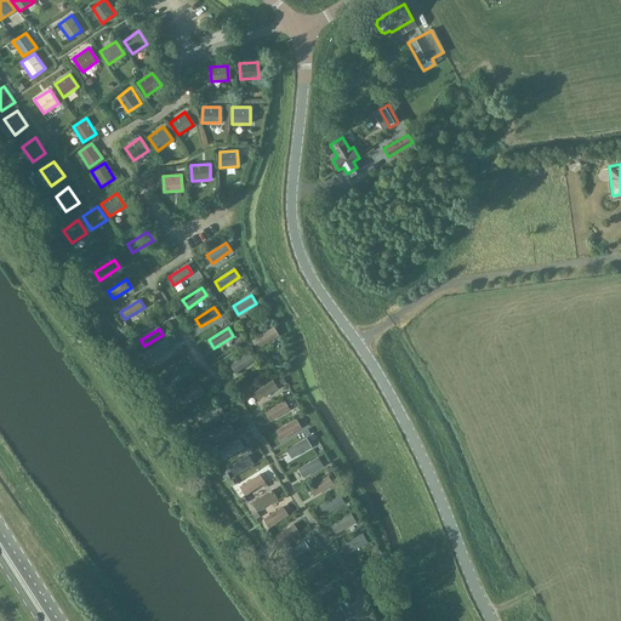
[(254,340),(258,348),(278,337),(274,329),(254,340)]
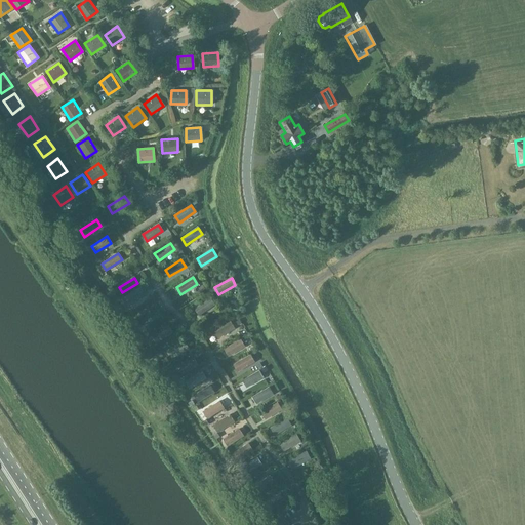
[(132,312),(150,299),(146,294),(134,303),(132,299),(127,304),(132,312)]
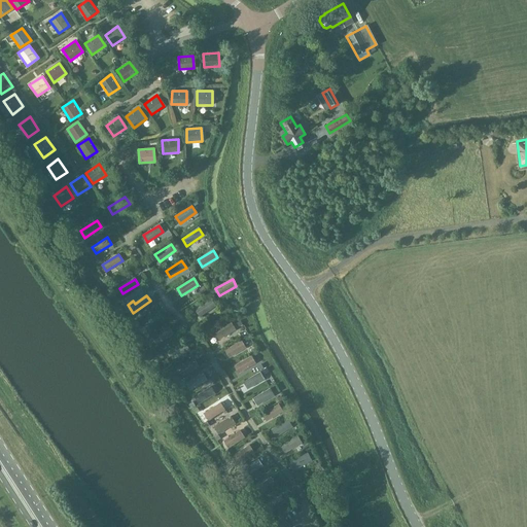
[(200,317),(216,306),(212,299),(195,310),(200,317)]
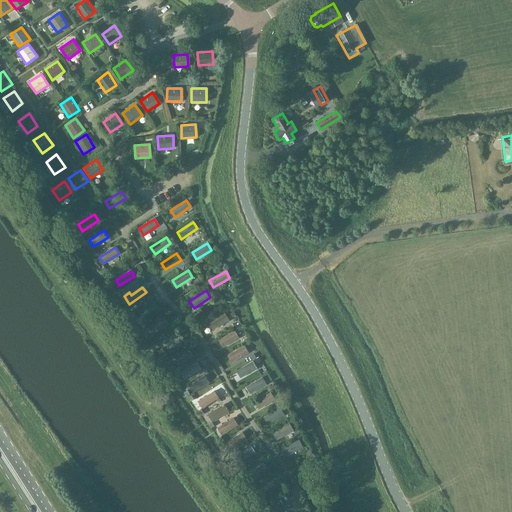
[(143,319),(159,308),(155,302),(138,312),(143,319)]
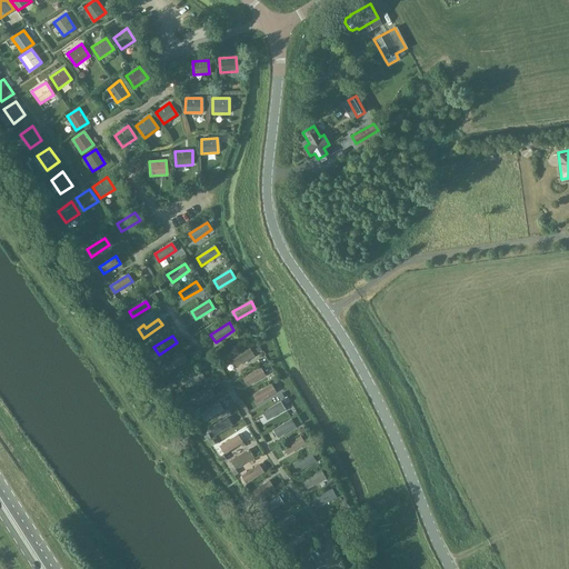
[(231,358),(236,367),(253,357),(249,349),(231,358)]
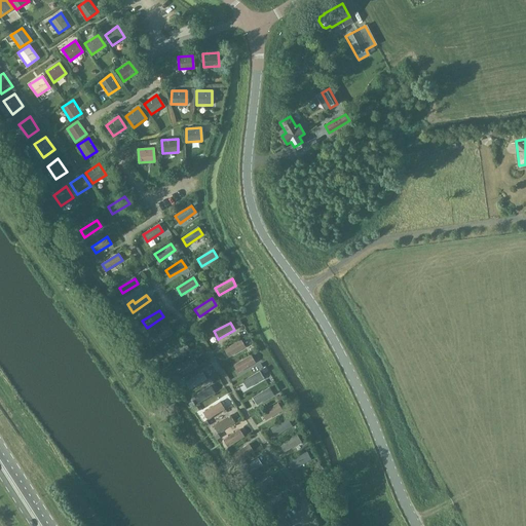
[(153,336),(157,343),(173,334),(168,327),(153,336)]
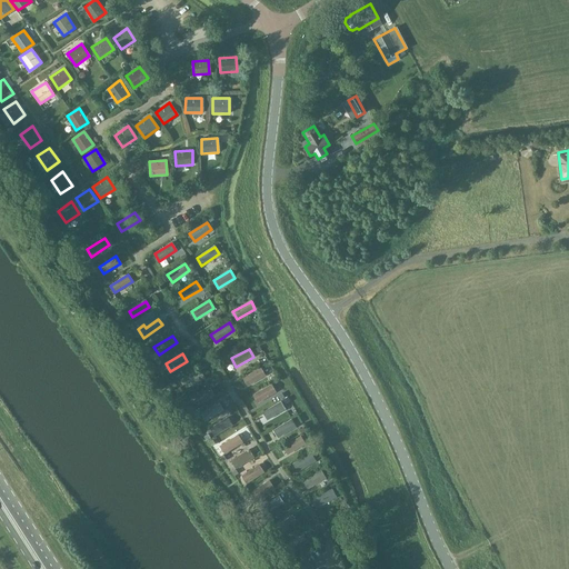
[(243,378),(248,386),(265,376),(260,368),(243,378)]
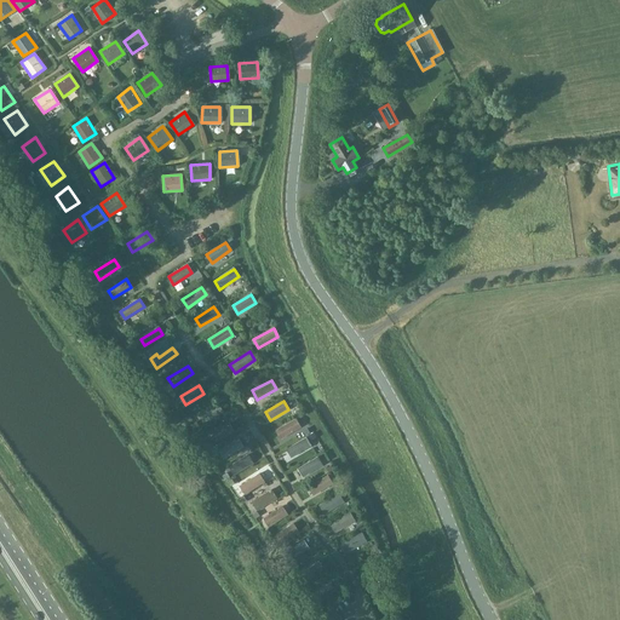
[(199,415),(204,424),(223,412),(218,405),(199,415)]
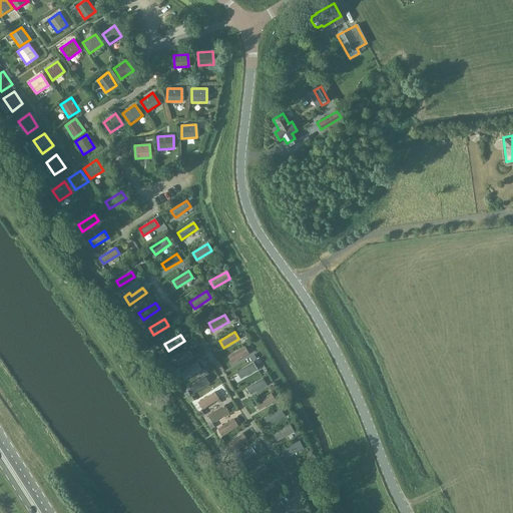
[(228,357),(231,363),(248,354),(244,347),(228,357)]
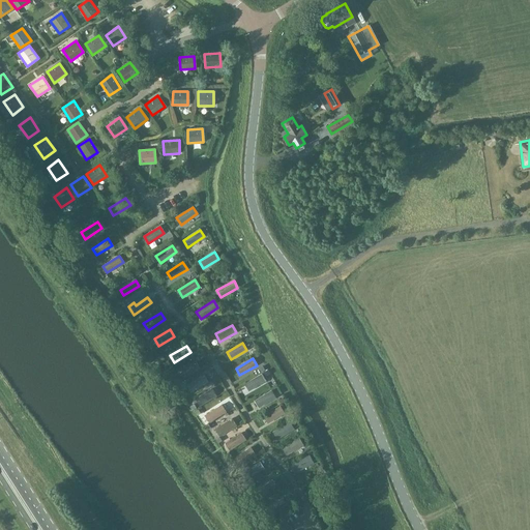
[(179,372),(183,378),(200,369),(196,361),(179,372)]
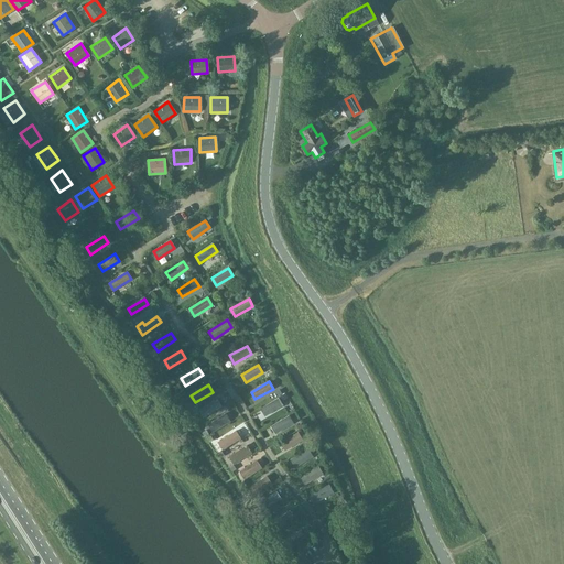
[(260,409),(264,416),(283,405),(279,398),(260,409)]
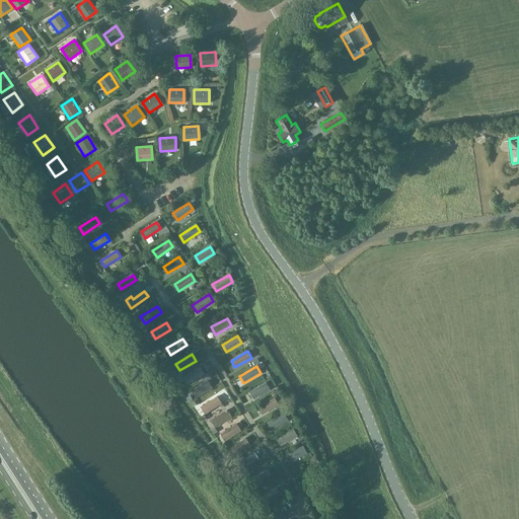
[(182,378),(187,384),(204,374),(200,368),(182,378)]
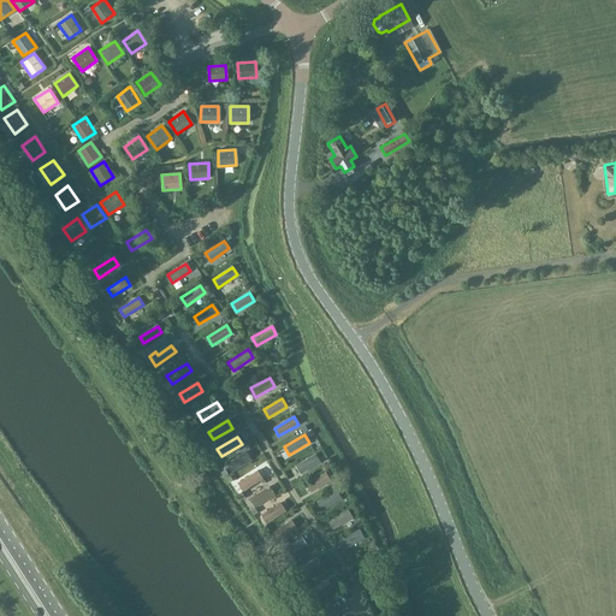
[(227,465),(231,472),(250,460),(247,452),(227,465)]
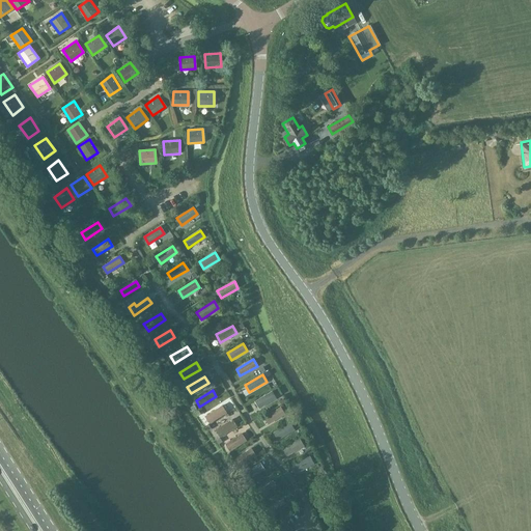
[(255,401),(259,409),(276,399),(272,392),(255,401)]
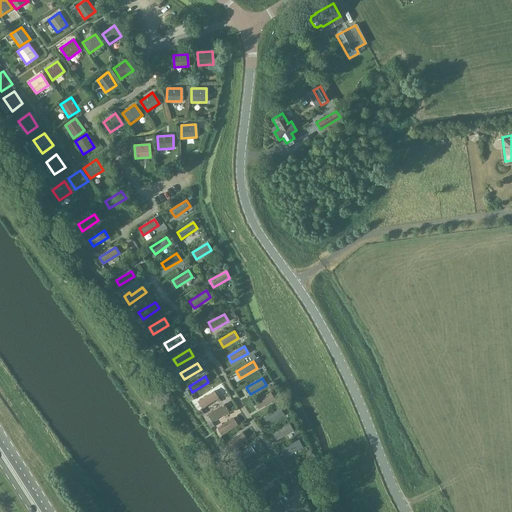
[(197,402),(201,409),(217,398),(213,392),(205,397),(197,402)]
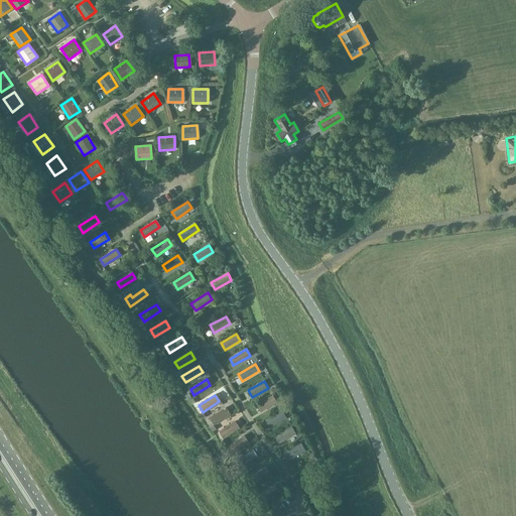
[(257,404),(261,412),(276,403),(272,395),(257,404)]
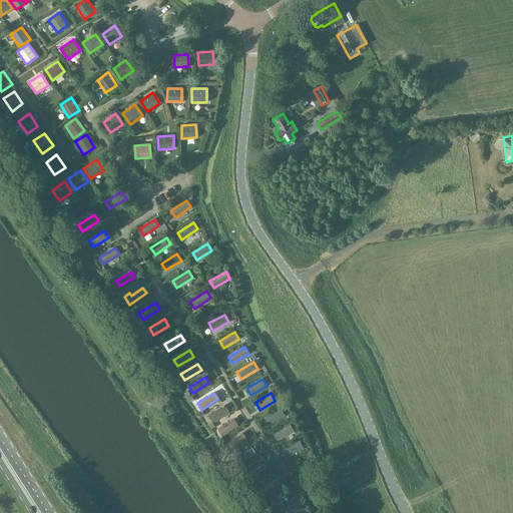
[(208,416),(212,422),(228,412),(224,406),(208,416)]
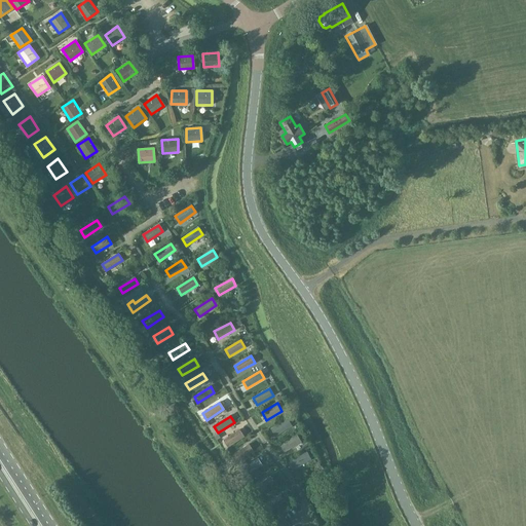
[(271,428),(275,436),(292,426),(288,419),(271,428)]
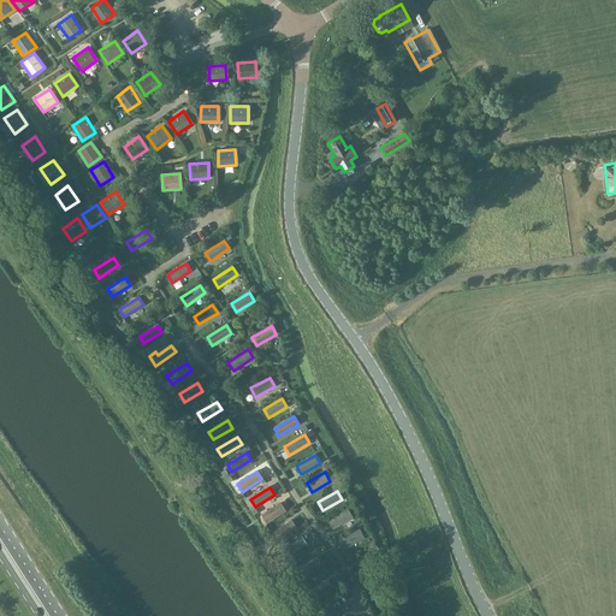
[(261,516),(267,523),(285,511),(280,504),(261,516)]
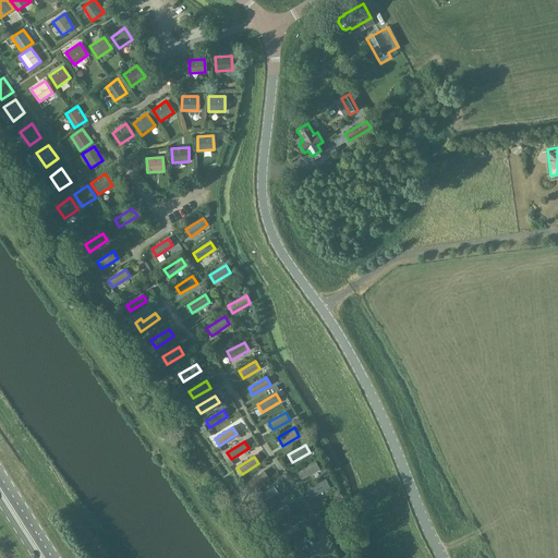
[(296,472),(301,480),(318,469),(314,461),(296,472)]
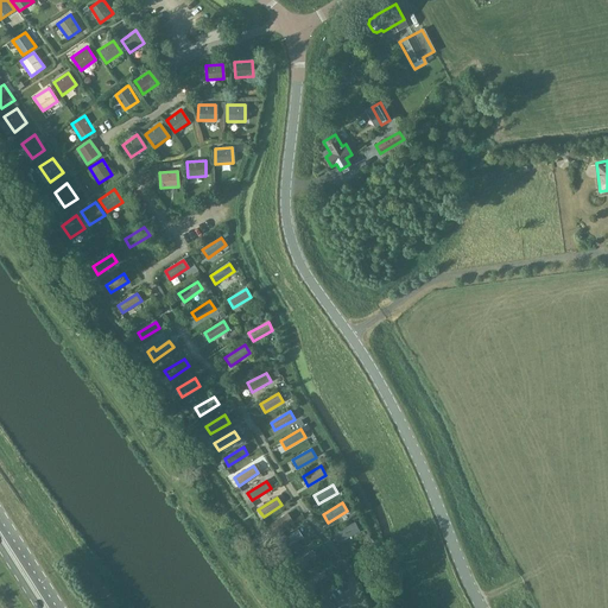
[(270,526),(274,533),(292,521),(287,514),(270,526)]
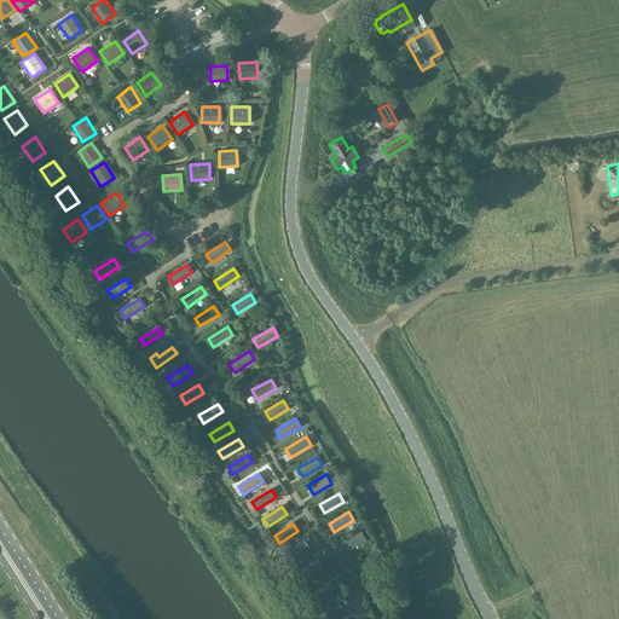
[(346,553),(365,541),(360,532),(341,544),(346,553)]
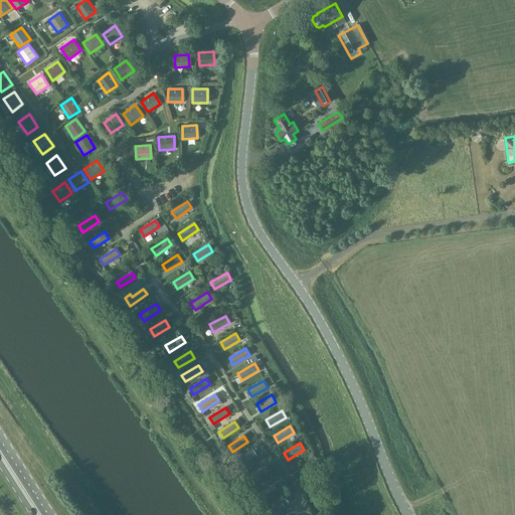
[(238,467),(256,456),(252,449),(234,460),(238,467)]
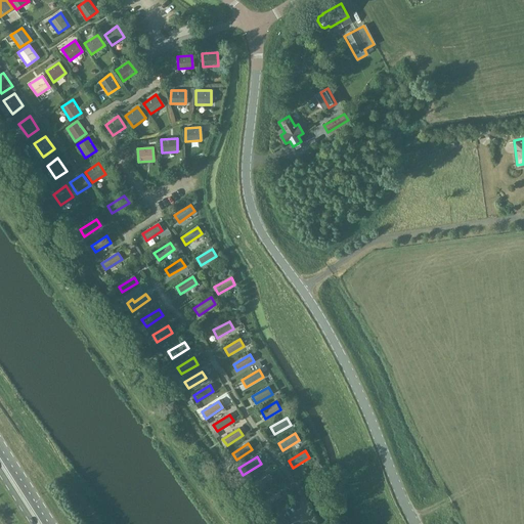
[(253,485),(257,492),(272,482),(269,476),(253,485)]
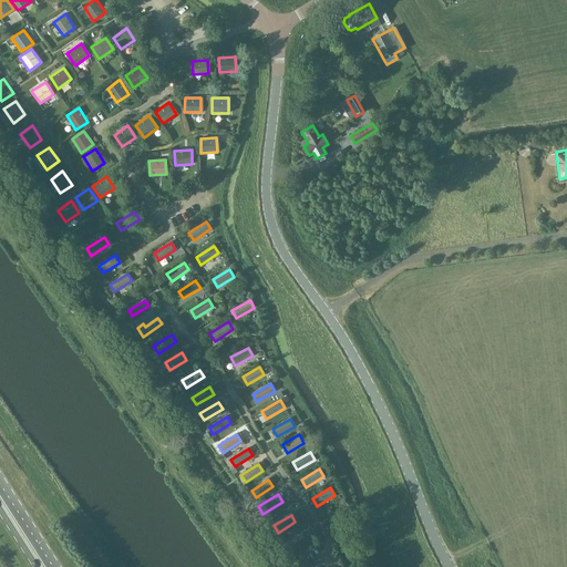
[(340,521),(343,540),(351,538),(349,519),(340,521)]
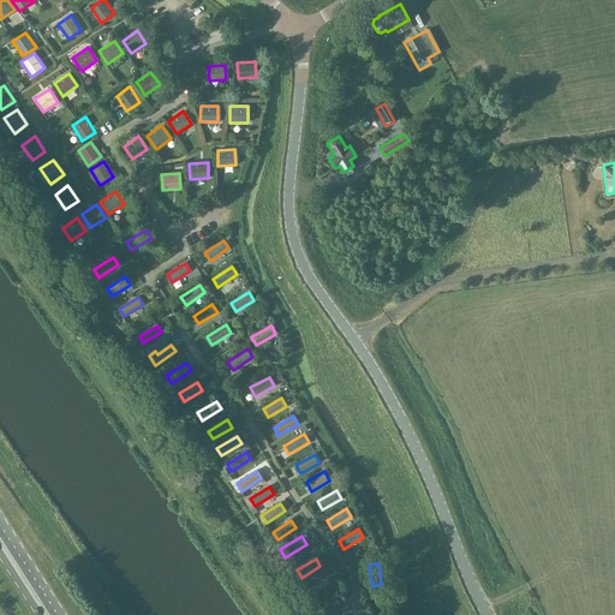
[(310,590),(315,598),(333,586),(328,579),(310,590)]
